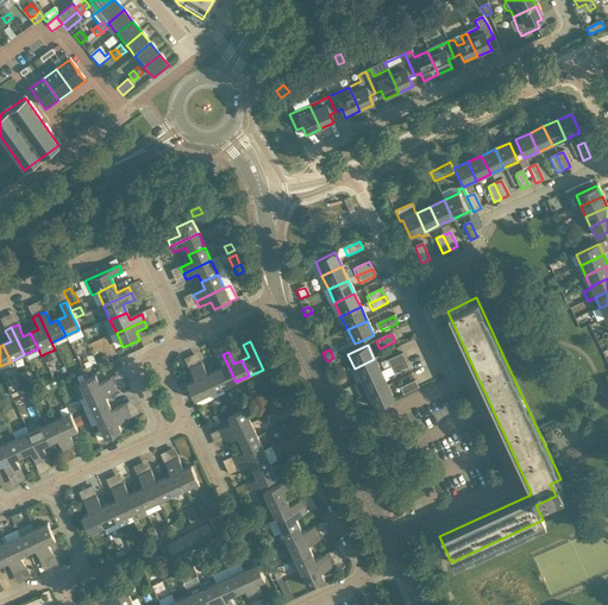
[(221,389),(236,382),(223,354),(215,358),(221,369),(214,372),(221,389)]
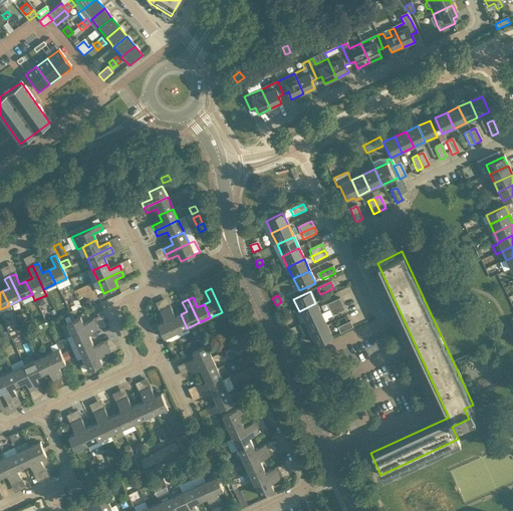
[(338,300),(326,306),(328,311),(341,305),(338,300)]
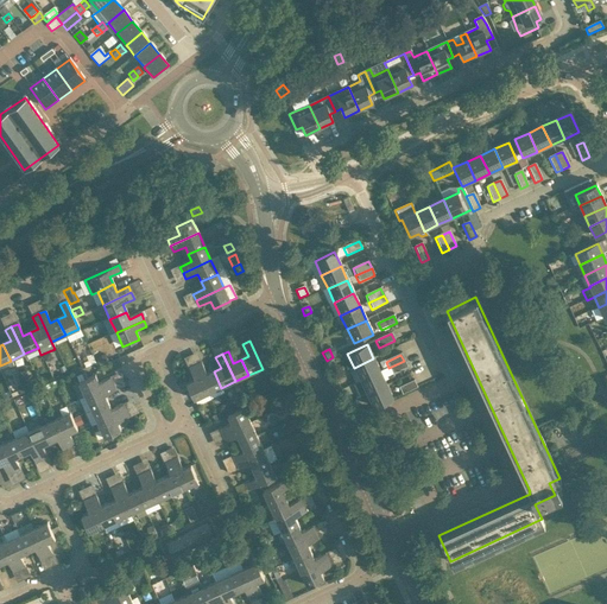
[(95,361),(99,368),(108,363),(105,356),(95,361)]
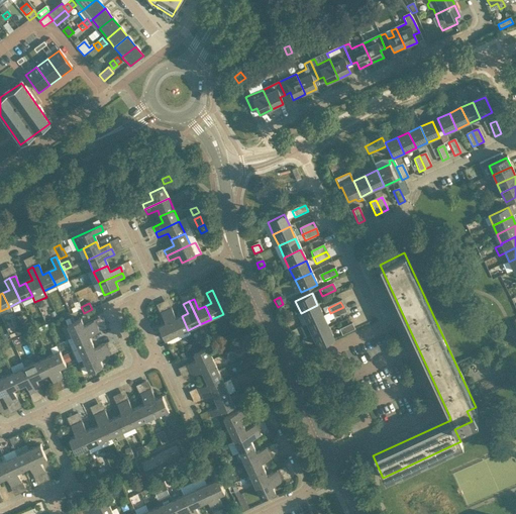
[(301,313),(306,324),(323,317),(317,305),(301,313)]
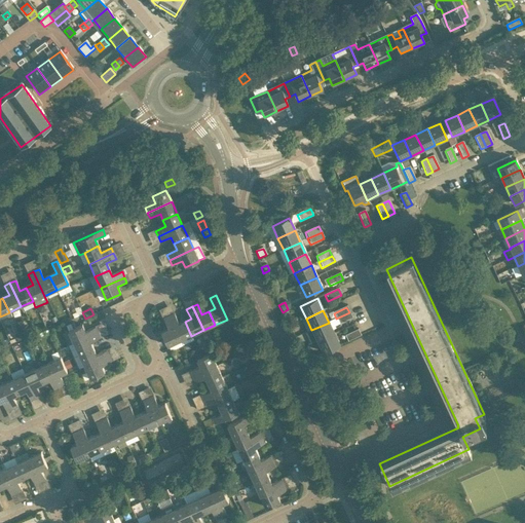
[(349,312),(336,319),(339,325),(352,319),(349,312)]
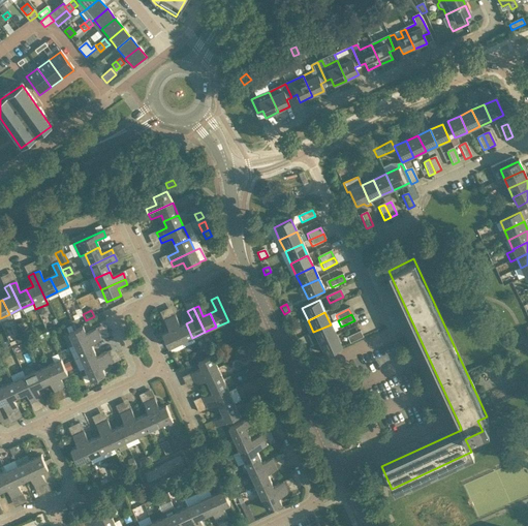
[(169,319),(180,343),(181,343),(183,349),(194,344),(192,338),(186,323),(179,327),(175,316),(169,319)]
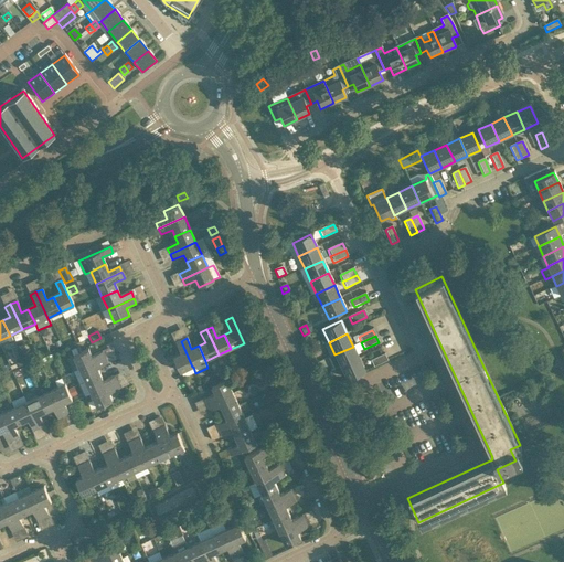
[(180,372),(192,367),(181,341),(176,343),(180,354),(173,358),(180,372)]
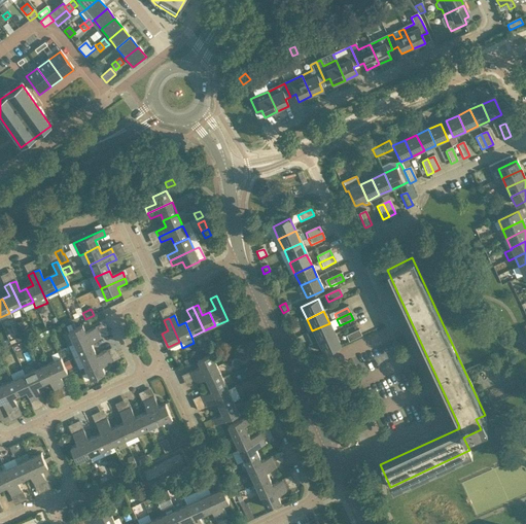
[(311,346),(317,343),(335,335),(329,323),(312,330),(306,334),(311,346)]
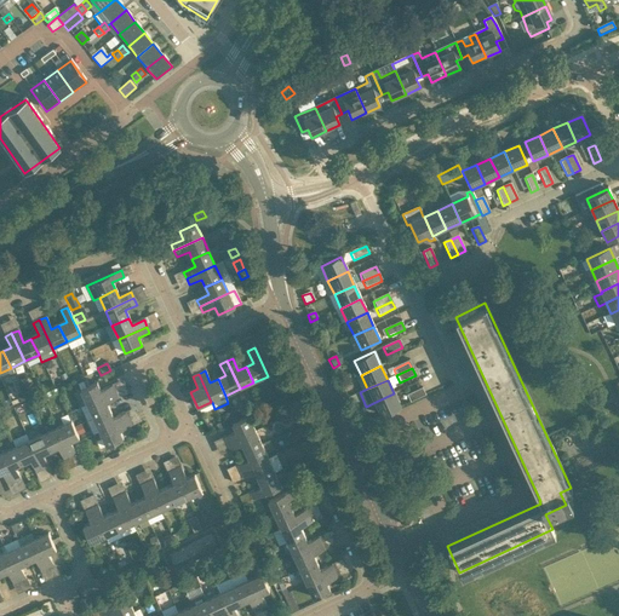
[(87,406),(115,393),(112,386),(101,392),(97,384),(92,386),(87,389),(80,391),(87,406)]
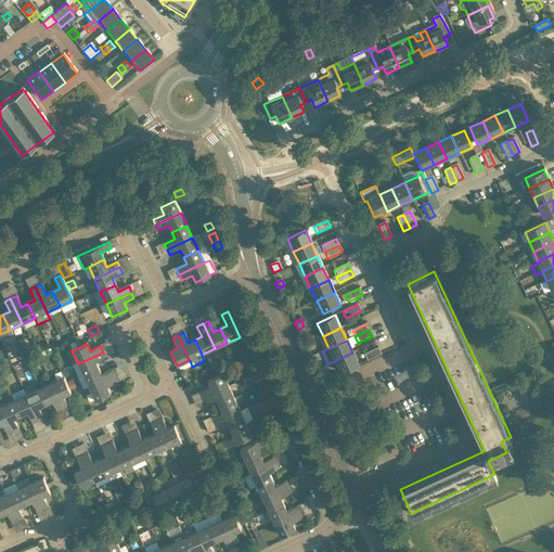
[(33,350),(28,345),(23,350),(27,355),(33,350)]
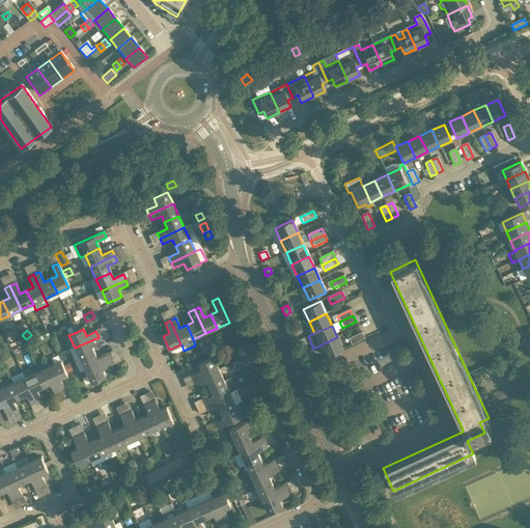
[(361,334),(347,340),(351,345),(364,339),(361,334)]
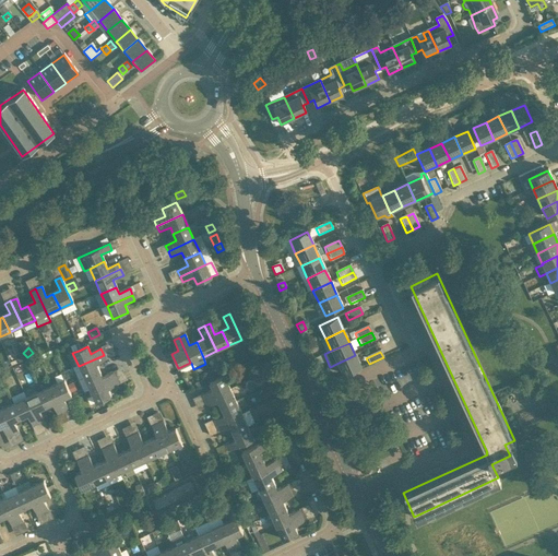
[(84,379),(98,373),(95,365),(106,361),(104,355),(79,366),(84,378),(84,379)]
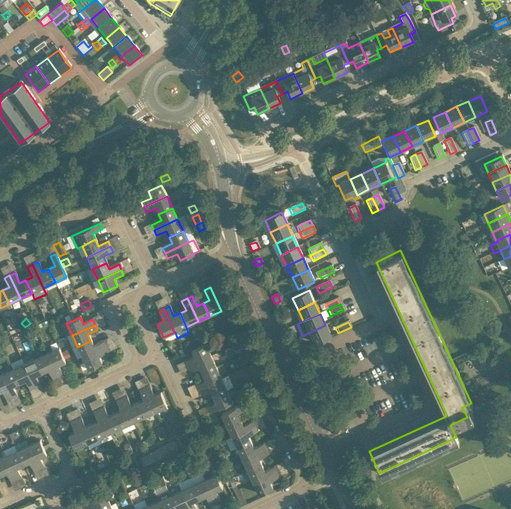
[(330,337),(325,325),(308,333),(314,345),(330,337)]
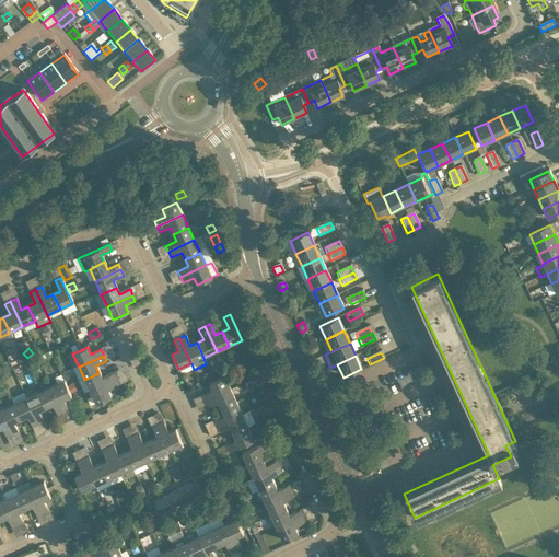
[(272,379),(270,372),(264,375),(266,382),(272,379)]
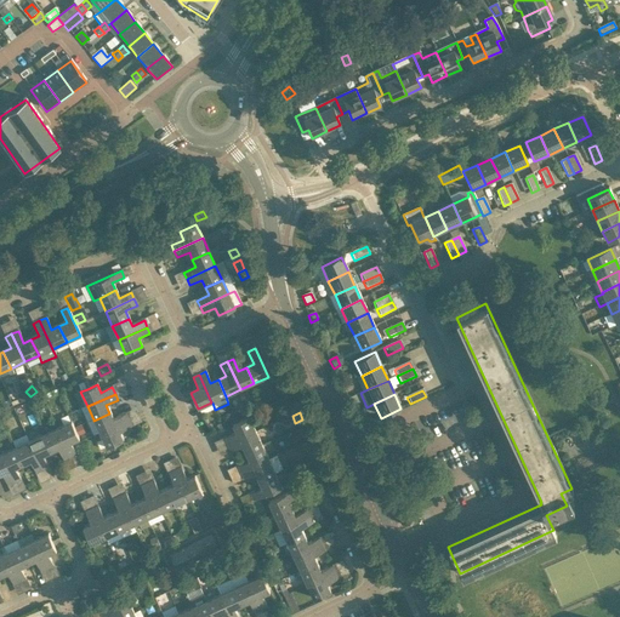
[(94,421),(100,434),(129,422),(125,415),(113,421),(109,413),(94,421)]
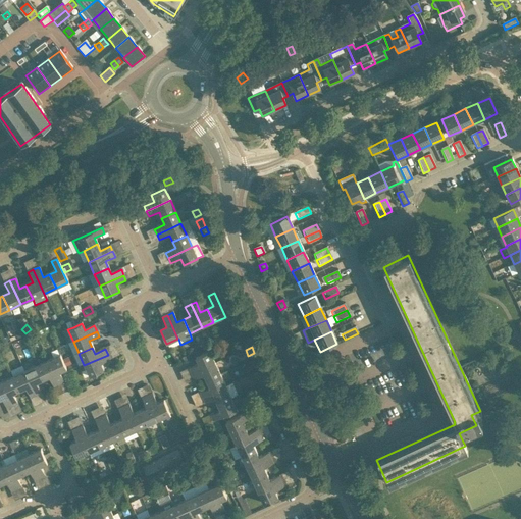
[(209,352),(204,355),(195,359),(198,365),(189,370),(191,375),(214,364),(209,352)]
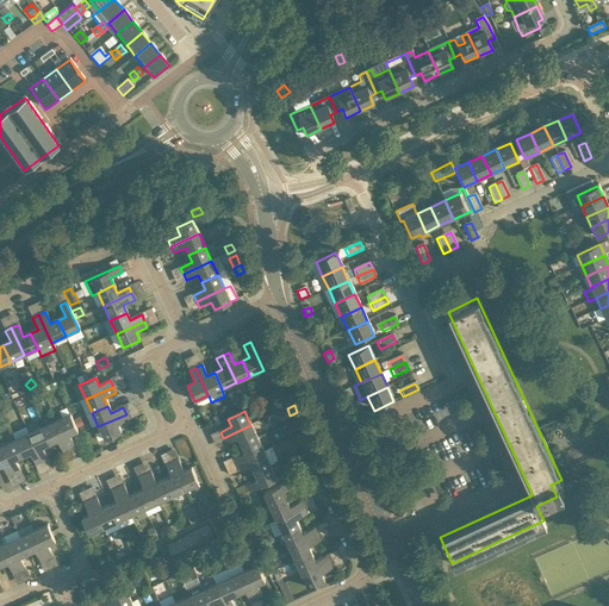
[(126,414),(98,426),(105,441),(120,433),(117,425),(129,419),(126,414)]
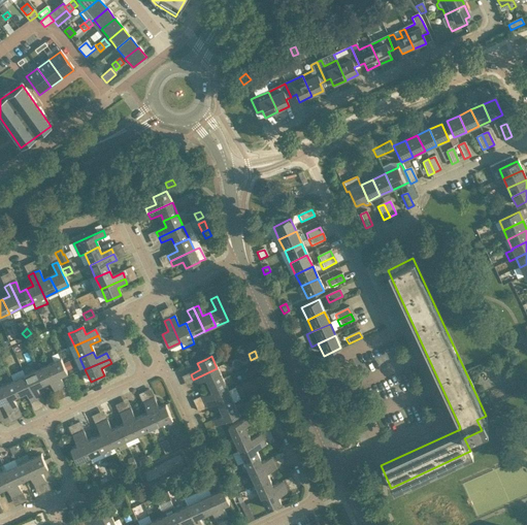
[(60,360),(47,365),(59,390),(64,388),(60,378),(66,374),(66,372),(63,366),(60,360)]
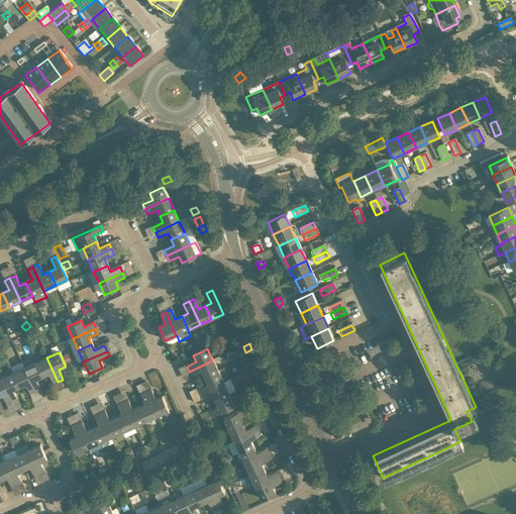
[(62,358),(65,365),(71,363),(67,355),(62,358)]
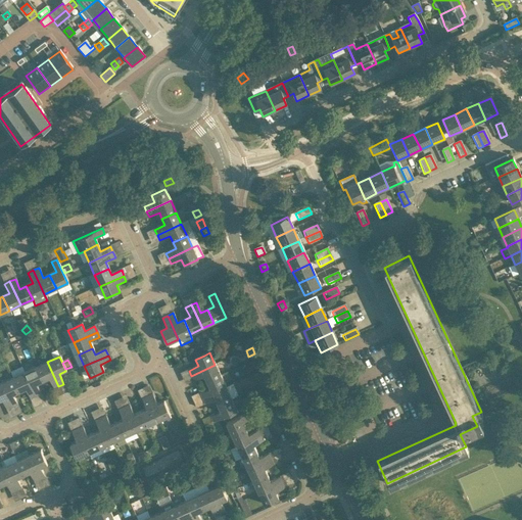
[(36,368),(42,381),(49,379),(53,388),(58,386),(47,362),(36,368)]
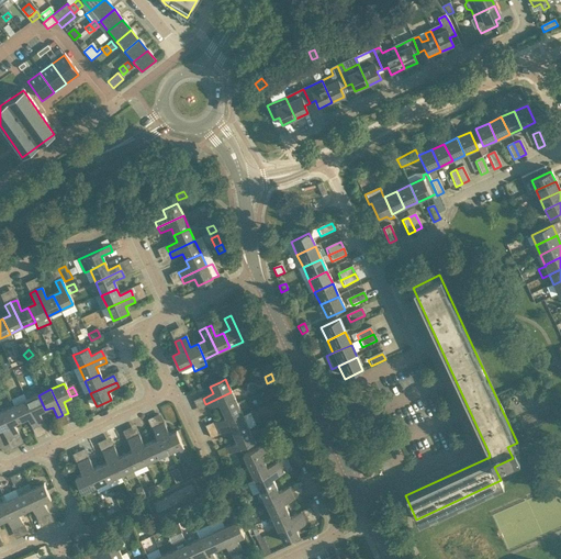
[(282,399),(279,390),(272,393),(276,402),(282,399)]
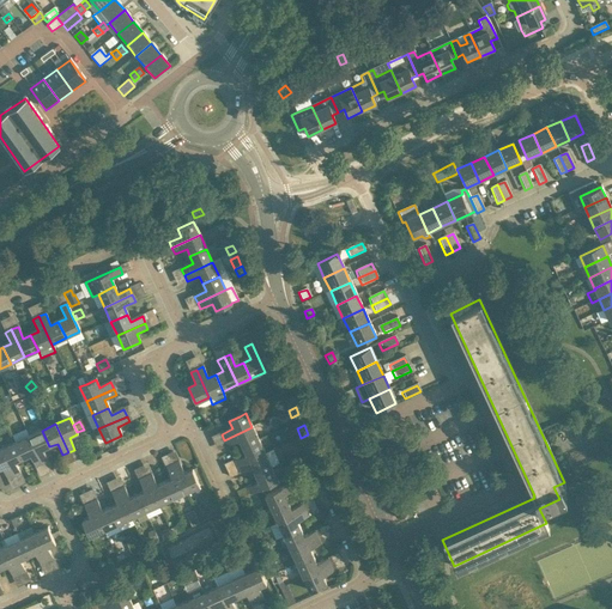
[(252,427),(224,440),(226,446),(238,442),(242,449),(259,440),(252,427)]
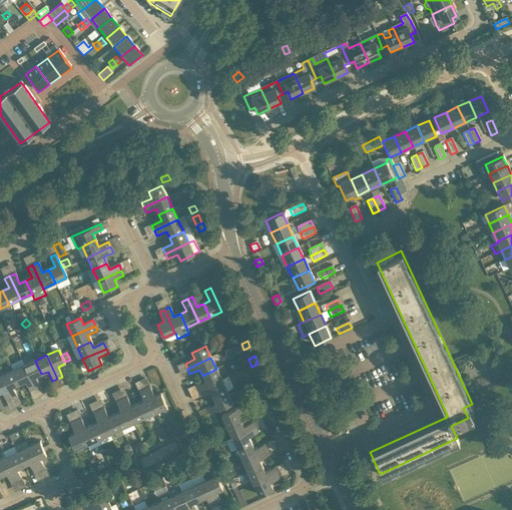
[(35,377),(41,374),(35,361),(23,366),(34,390),(40,387),(35,377)]
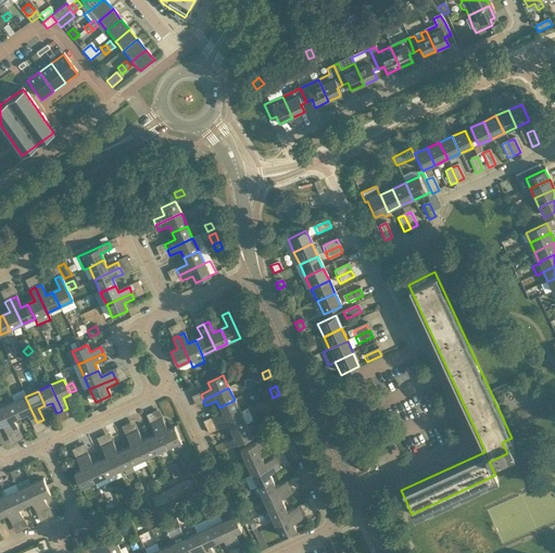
[(279,411),(286,407),(279,394),(273,398),(279,411)]
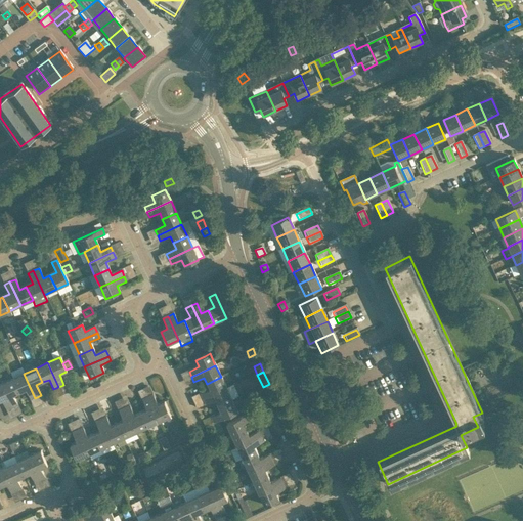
[(12,380),(18,393),(26,390),(30,400),(35,398),(24,374),(12,380)]
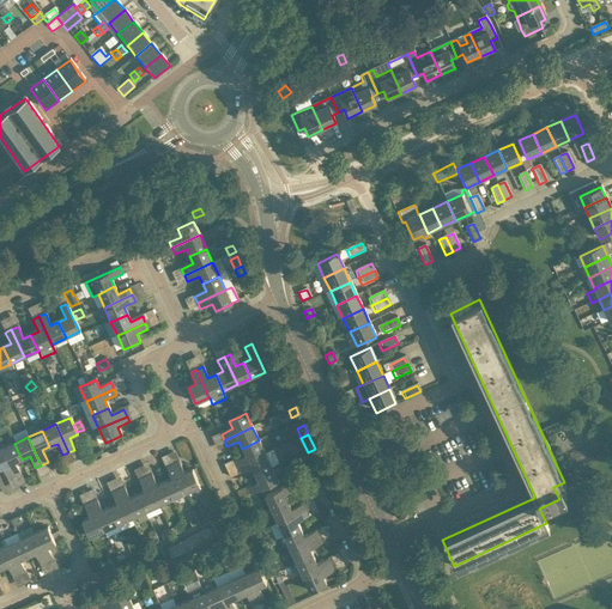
[(259,440),(242,449),(246,456),(234,462),(237,468),(265,455),(259,440)]
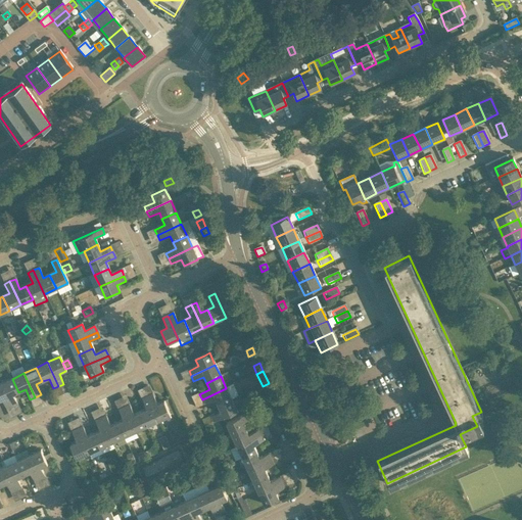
[(12,379),(0,384),(11,408),(17,406),(12,395),(18,392),(12,379)]
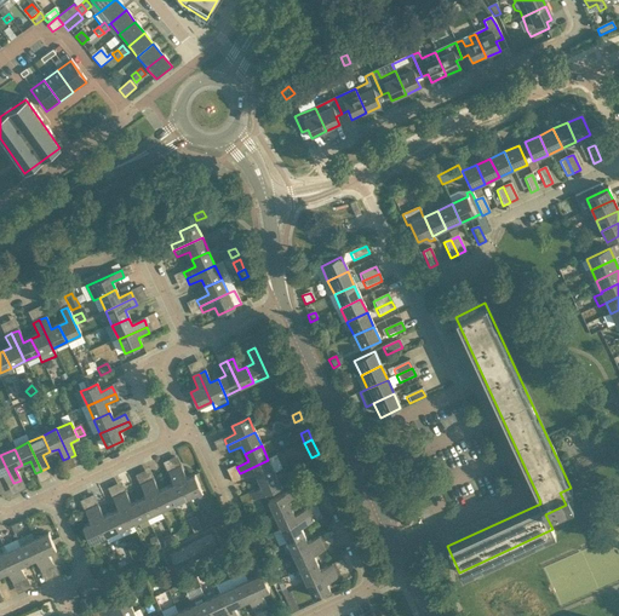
[(611,461),(606,449),(594,455),(595,458),(599,466),(611,461)]
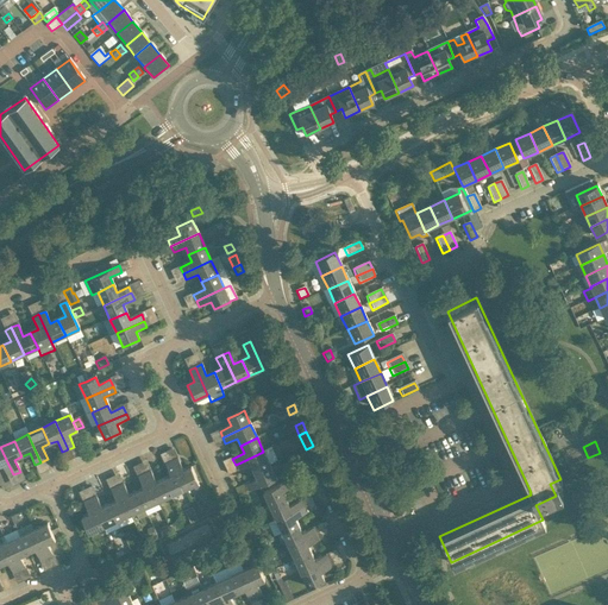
[(0,447),(0,467),(2,466),(7,478),(13,474),(0,447)]
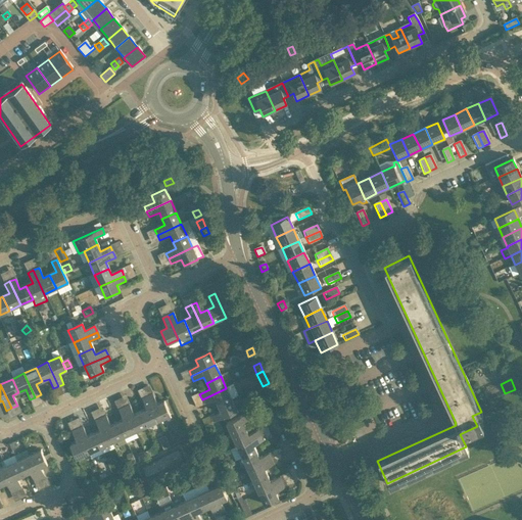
[(226,388),(202,399),(204,405),(215,399),(218,407),(231,399),(226,388)]
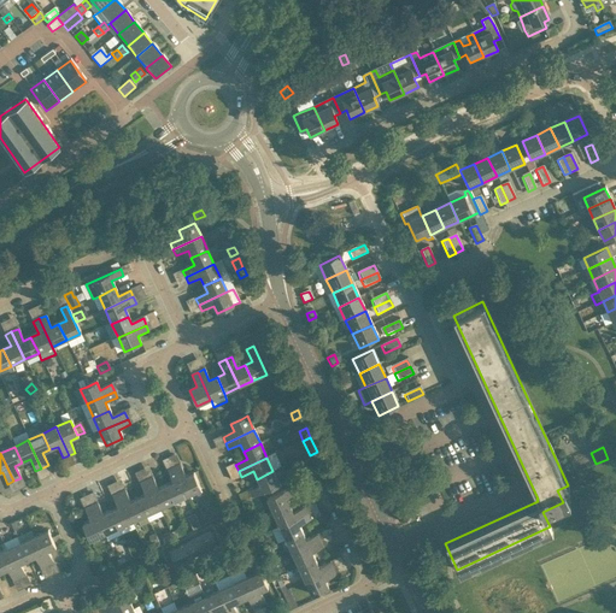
[(315,477),(326,472),(323,465),(306,471),(310,479),(315,477)]
